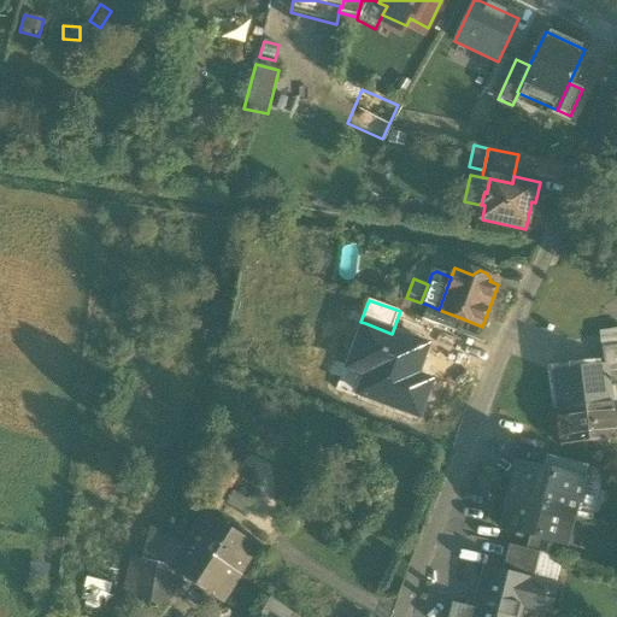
[(423,319),(457,333),(462,318),(439,310),(428,305),(423,319)]
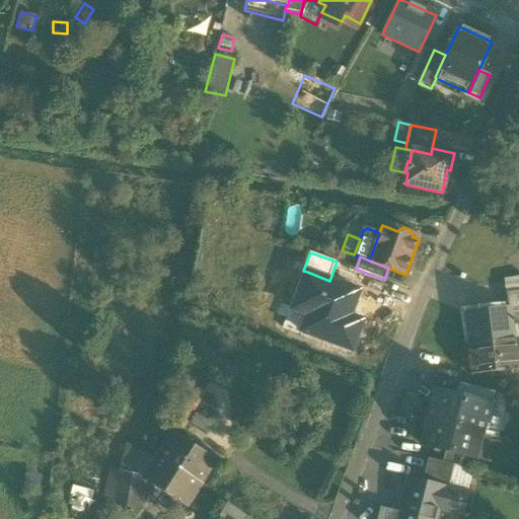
[(302,332),(352,351),(360,327),(345,322),(357,291),(329,281),(307,272),(295,305),(309,311),(302,332)]
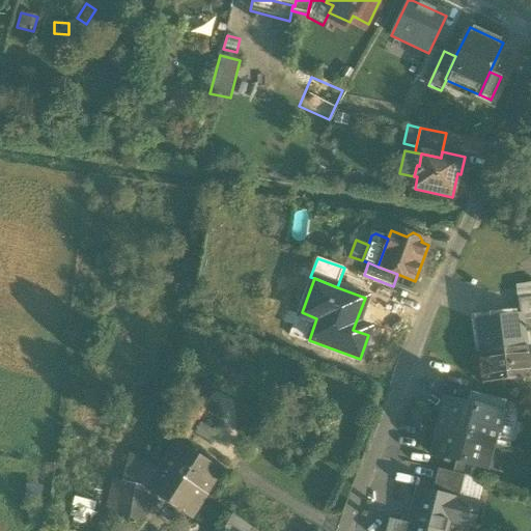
[(530,283),(515,285),(518,300),(530,298),(530,283)]
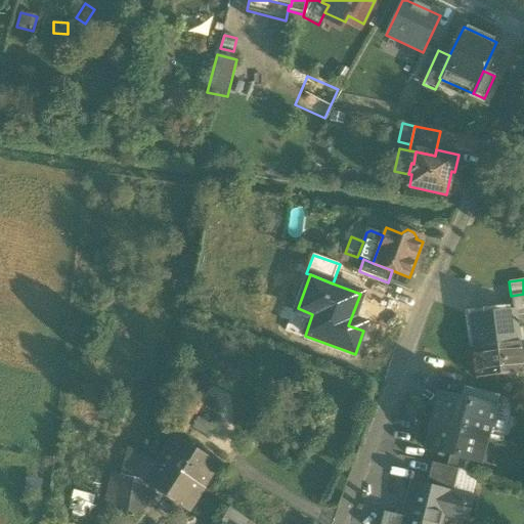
[(514,311),(516,324),(523,322),(523,294),(511,296),(513,311),(514,311)]
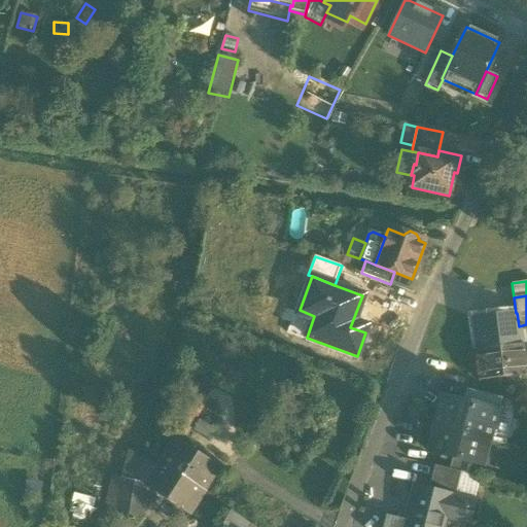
[(471,318),(476,351),(522,345),(519,326),(517,313),(516,313),(471,318)]
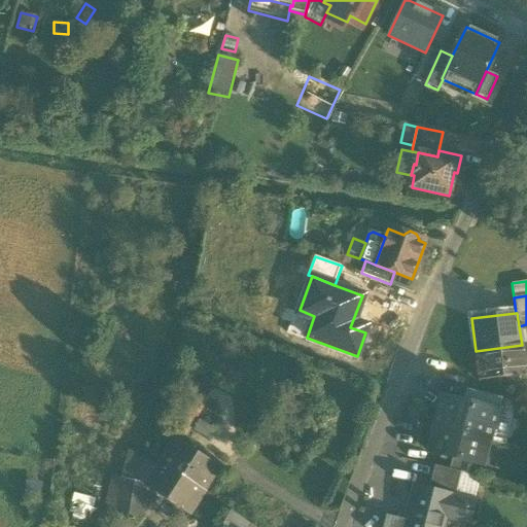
[(523,345),(522,345),(476,351),(479,381),(526,376),(523,345)]
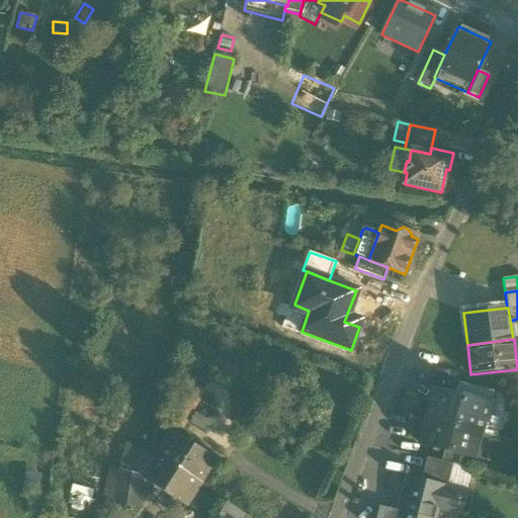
[(189,382),(204,392),(211,379),(190,367),(183,378),(189,382)]
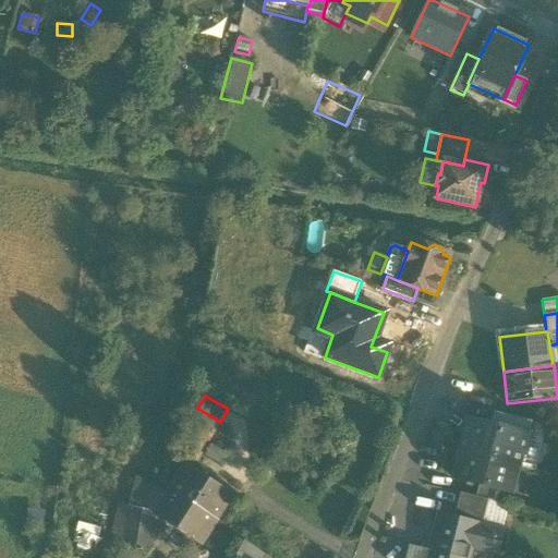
[(490,426),(529,436),(532,423),(494,413),(490,426)]
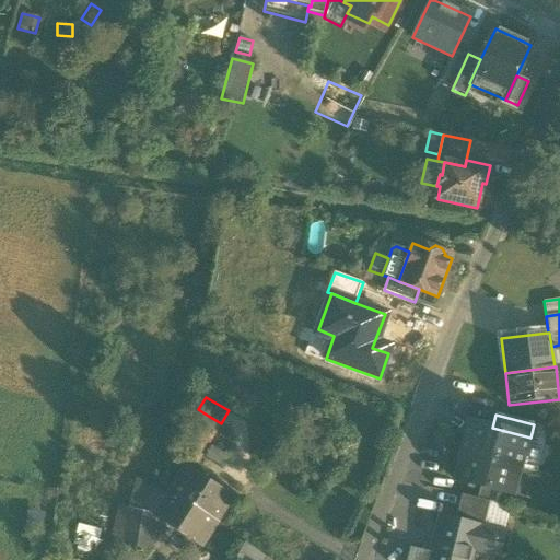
[(469,422),(461,455),(520,469),(523,457),(525,457),(531,438),(492,428),(469,422)]
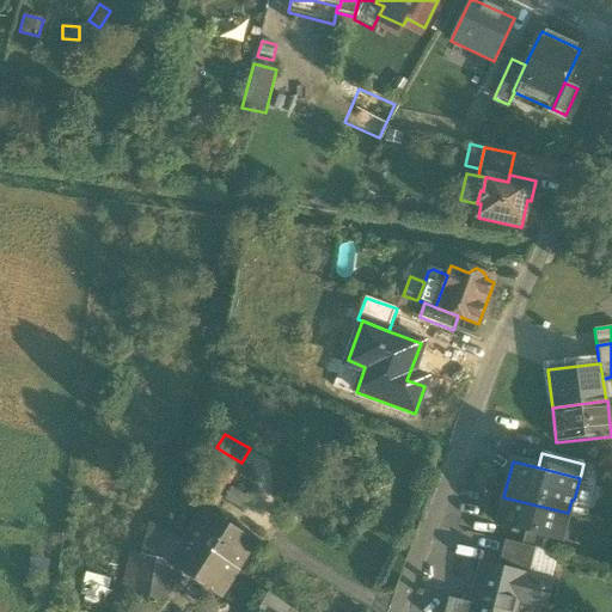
[(571,500),(568,513),(587,518),(597,483),(580,478),(574,500),(571,500)]
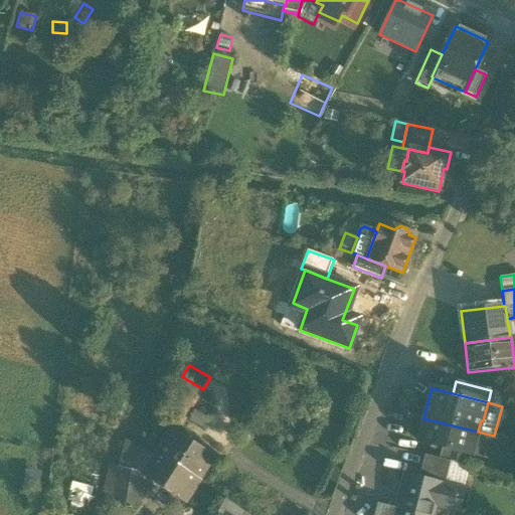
[(211,419),(194,409),(188,420),(204,431),(211,419)]
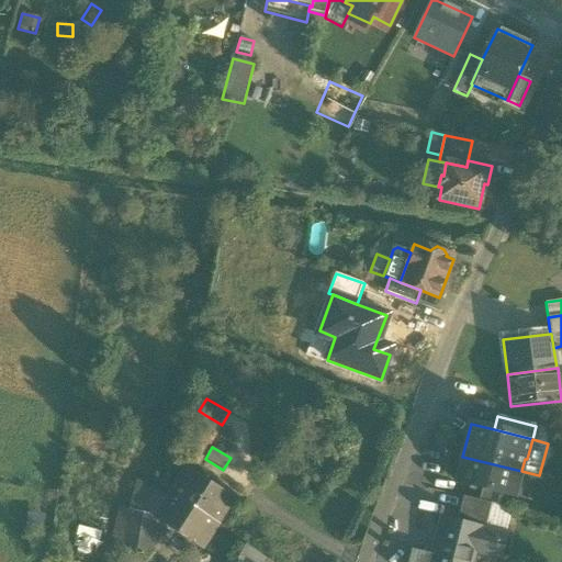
[(516,497),(521,471),(462,457),(457,482),(483,489),(508,495),(516,497)]
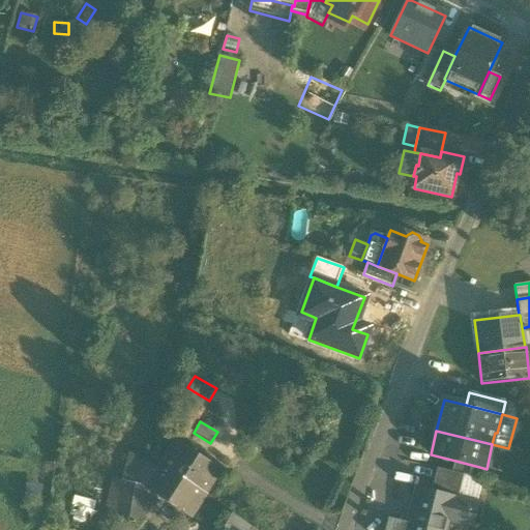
[(175,441),(160,465),(206,496),(222,470),(175,441)]
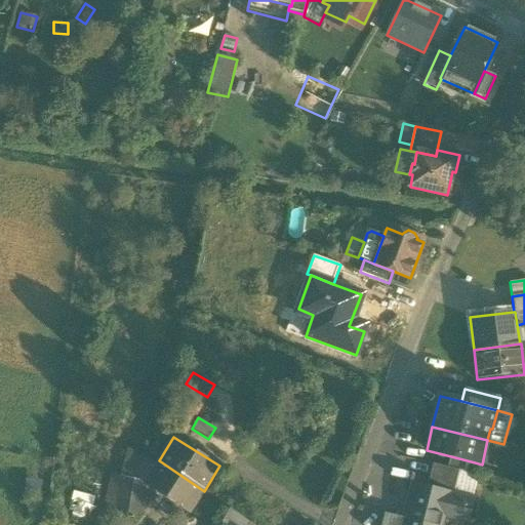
[(104,511),(117,514),(122,481),(146,482),(156,465),(142,455),(140,457),(127,448),(120,476),(111,475),(104,511)]
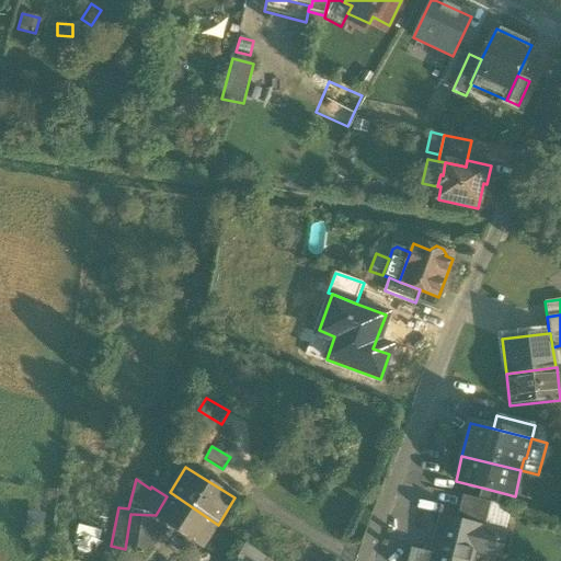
[(482,488),(479,501),(462,496),(457,523),(484,529),(491,504),(504,507),(507,494),(482,488)]
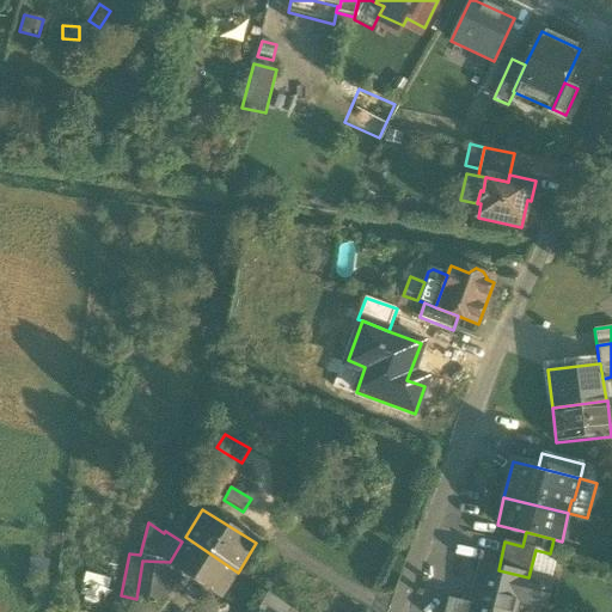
[(222,599),(238,573),(185,537),(182,542),(170,562),(167,564),(171,567),(222,599)]
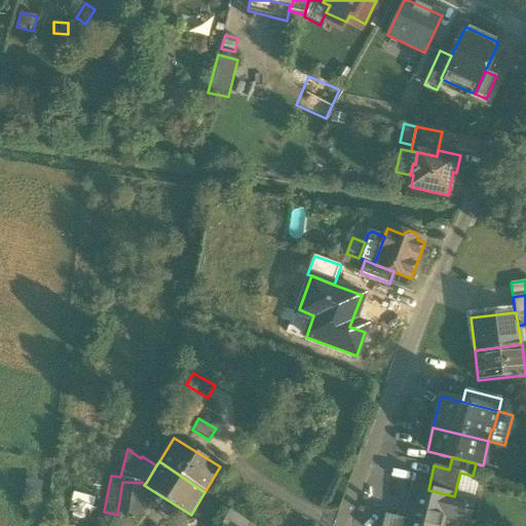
[(480,477),(473,476),(460,473),(454,496),(474,501),(480,477)]
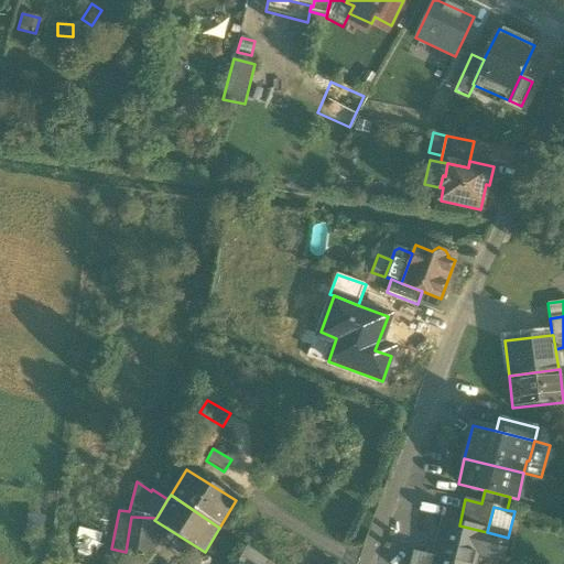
[(126,552),(153,555),(158,522),(154,520),(156,518),(131,517),(126,552)]
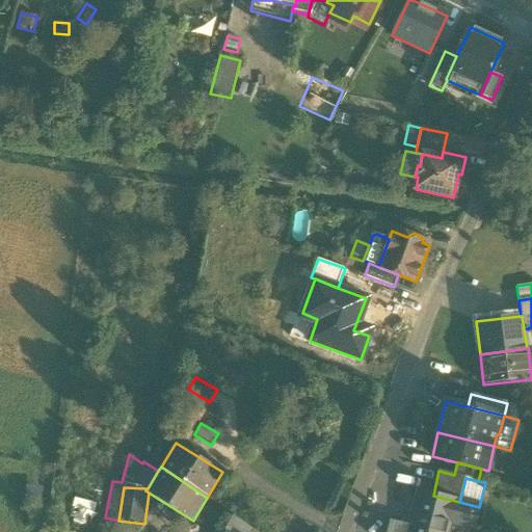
[(408,531),(448,531),(451,524),(474,529),(479,507),(459,502),(433,496),(419,491),(410,526),(408,531)]
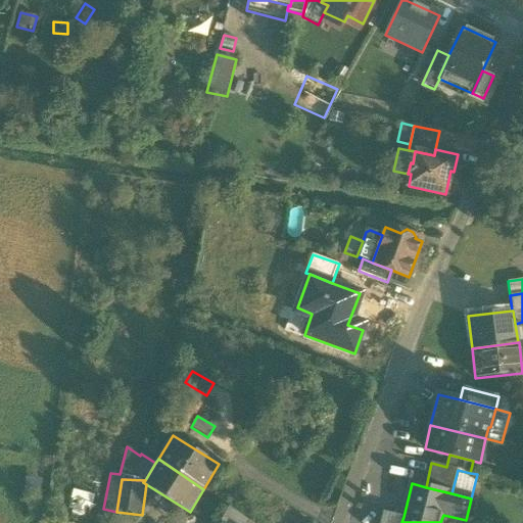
[(221,522),(223,522),(248,522),(249,521),(229,507),(221,522)]
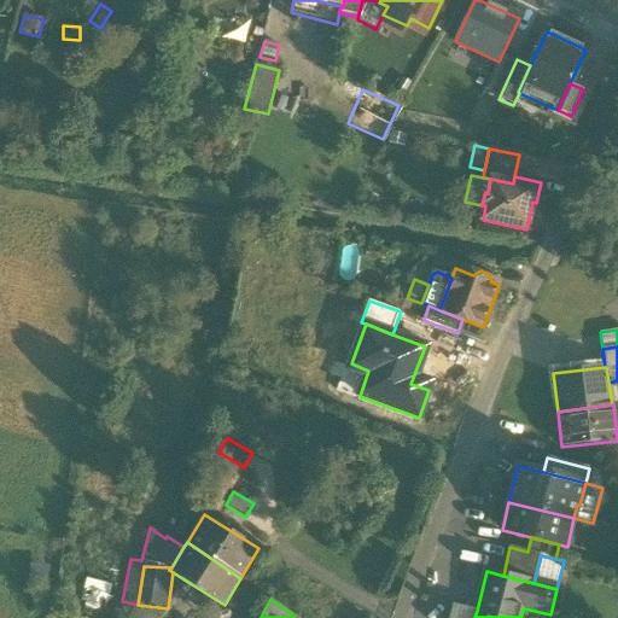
[(449,617),(474,617),(477,611),(453,605),(449,617)]
